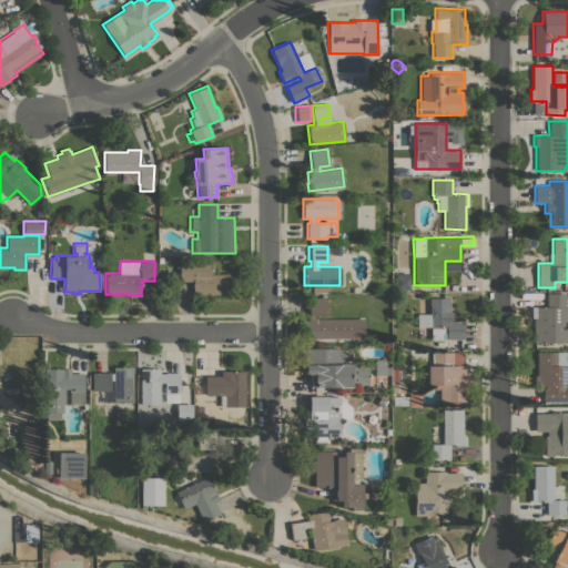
[(210,262),(210,274),(229,274),(227,294),(203,294),(203,296),(198,296),(198,294),(193,294),(193,285),(192,285),(192,284),(193,284),(193,281),(179,281),(179,262),(210,262)]
